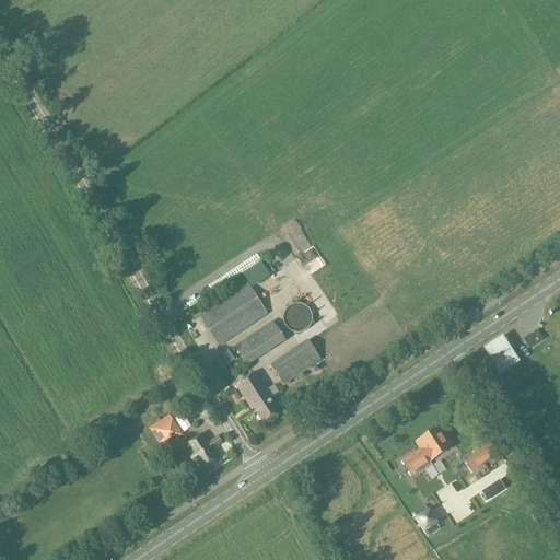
[(299,260),(290,266),(303,284),(312,279),(299,260)]
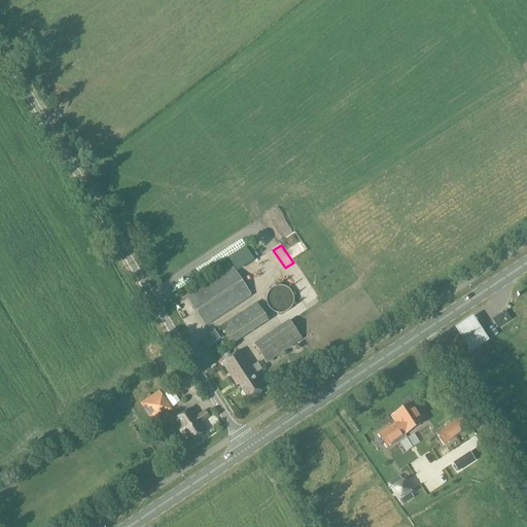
[(207,326),(252,296),(234,268),(188,299),(207,326)]
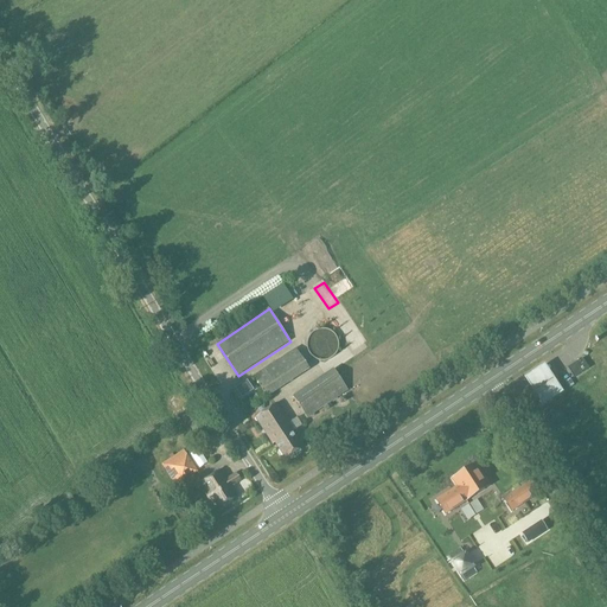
[(269,397),(311,370),(296,349),(255,376),(269,397)]
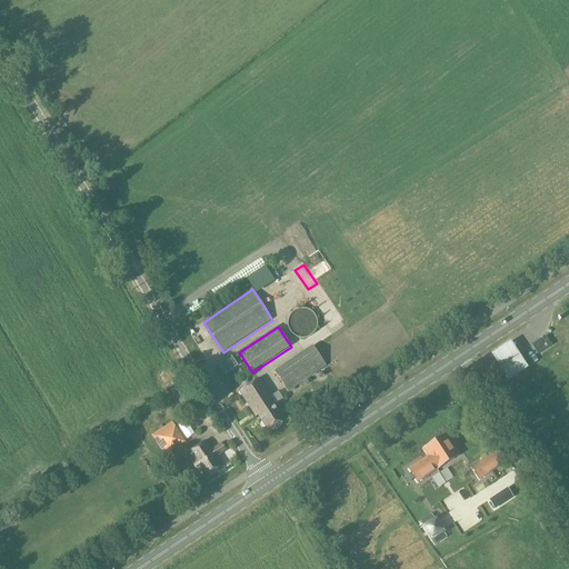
[(552,346),(547,337),(532,346),(538,355),(552,346)]
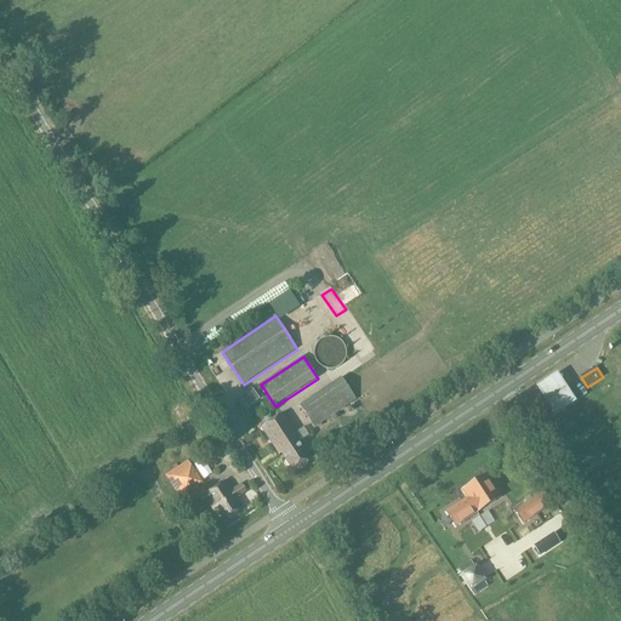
[(558,369),(535,385),(543,397),(554,412),(577,398),(567,382),(558,369)]
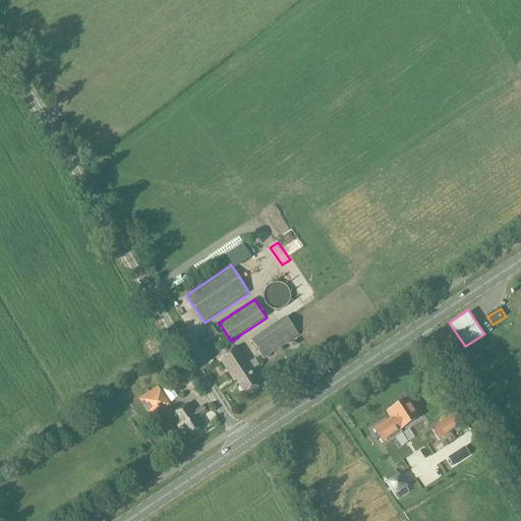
[(291,347),(288,343),(299,336),(287,317),(251,341),(265,359),(284,346),(287,350),(291,347)]
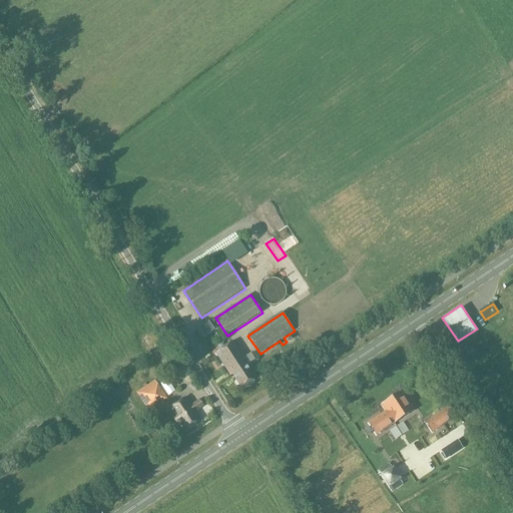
[(199,329),(205,337),(214,330),(209,322),(199,329)]
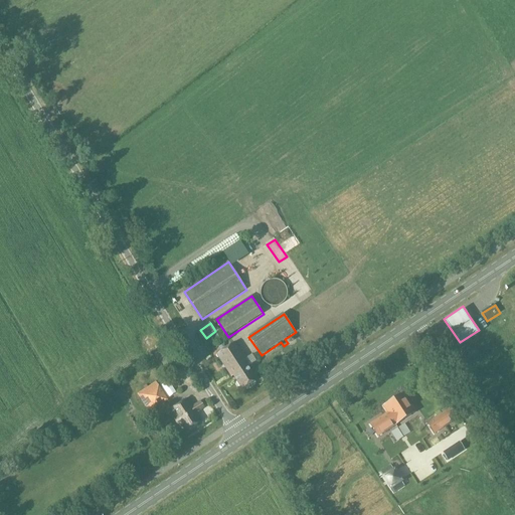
[(232,377),(234,376),(242,389),(256,380),(247,367),(249,366),(234,343),(217,355),(232,377)]
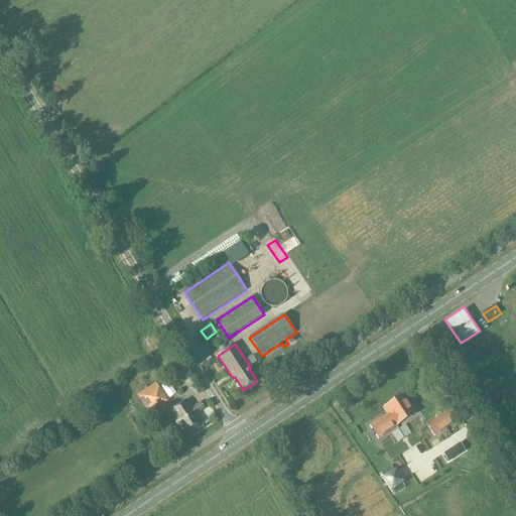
[(159,387),(156,383),(137,395),(150,414),(168,402),(159,387)]
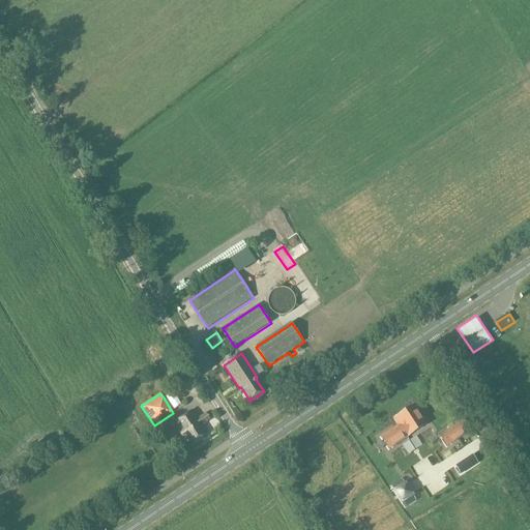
[(408,437),(428,424),(417,409),(415,411),(413,407),(396,417),(398,418),(395,419),(400,427),(381,438),(389,449),(408,437)]
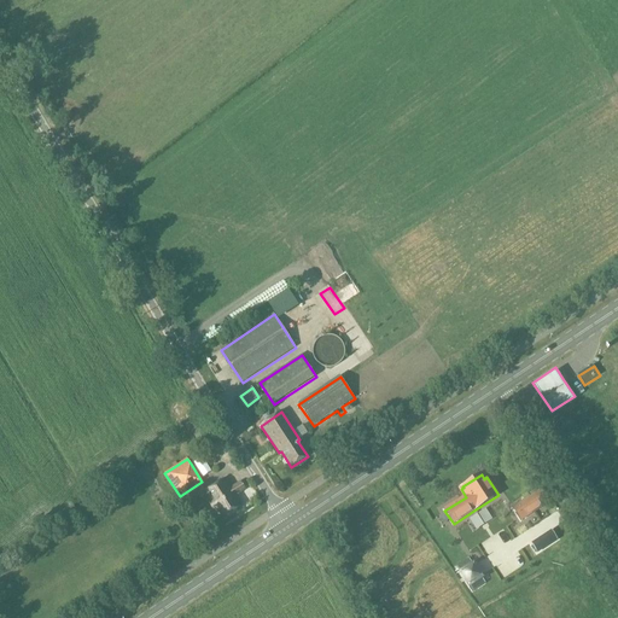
[(203,494),(221,520),(243,506),(237,496),(245,490),(240,483),(232,489),(226,479),(203,494)]
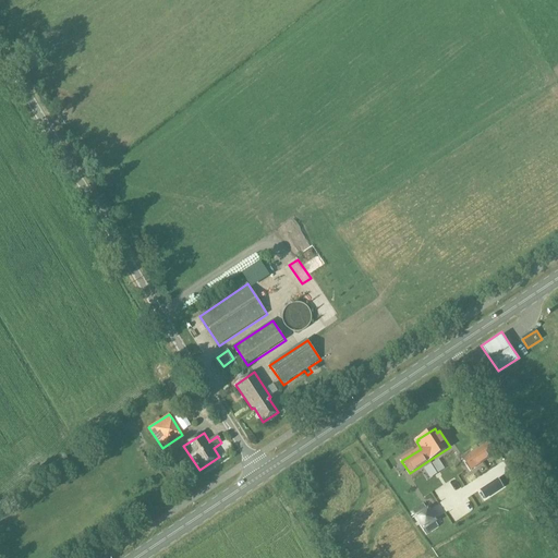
[(496,455),(488,443),(462,460),(470,472),(496,455)]
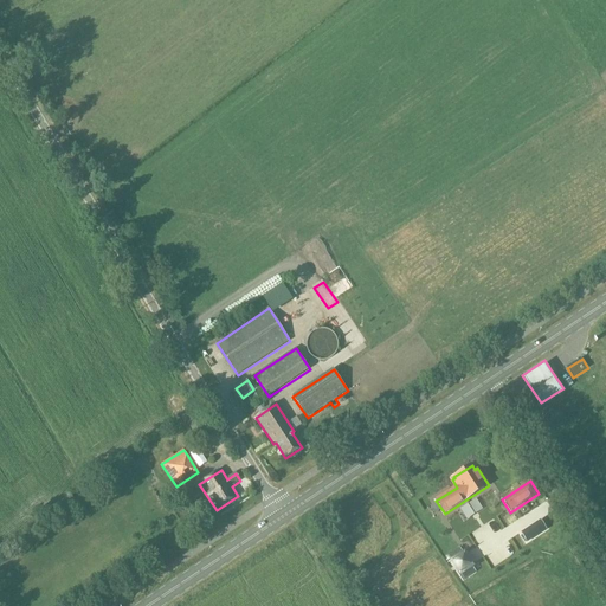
[(537,536),(532,528),(523,534),(528,542),(537,536)]
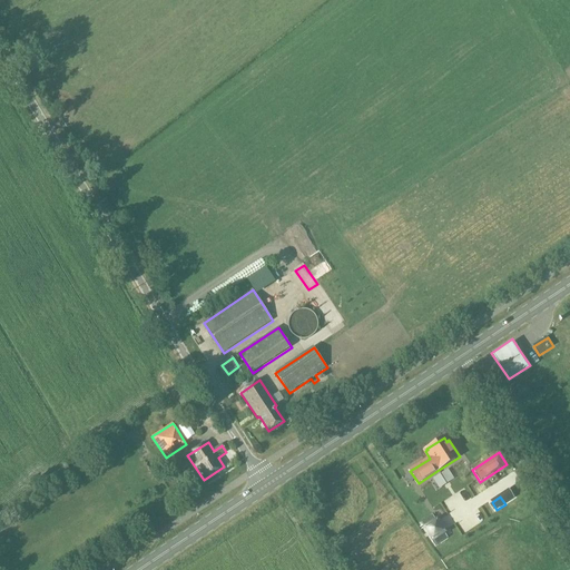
[(423,522),(426,528),(438,521),(434,516),(423,522)]
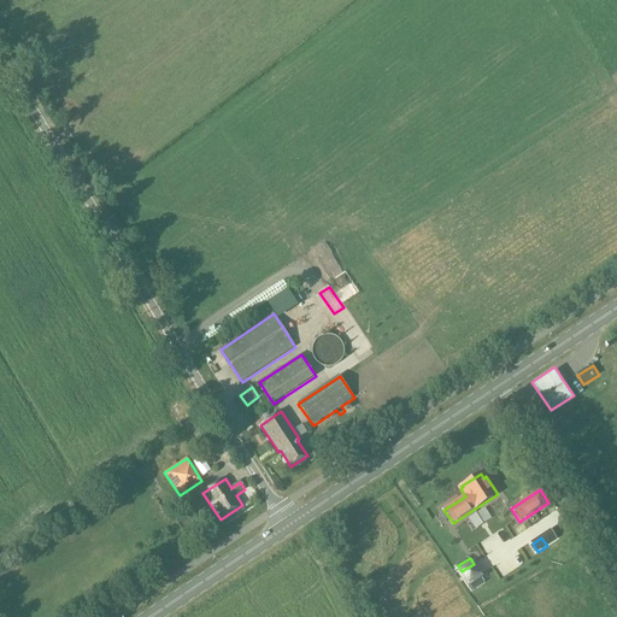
[(470,585),(474,589),(486,582),(482,576),(470,585)]
